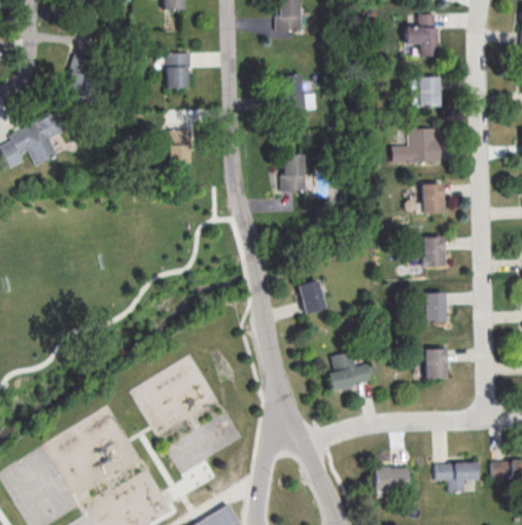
[(166,0),(167,11),(186,10),(186,0),(166,0)]
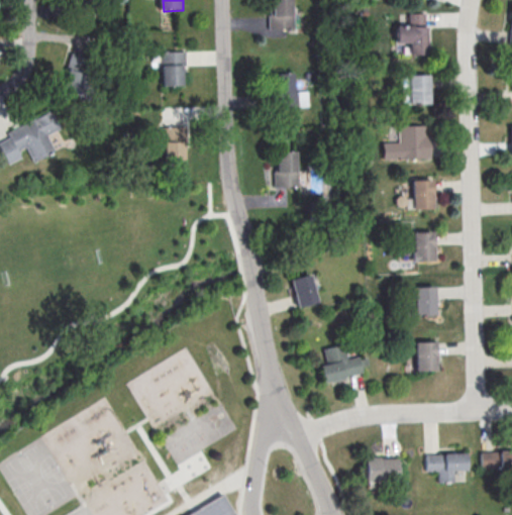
[(296,0),(274,0),(275,9),(271,9),(272,30),(298,29),(296,0)]
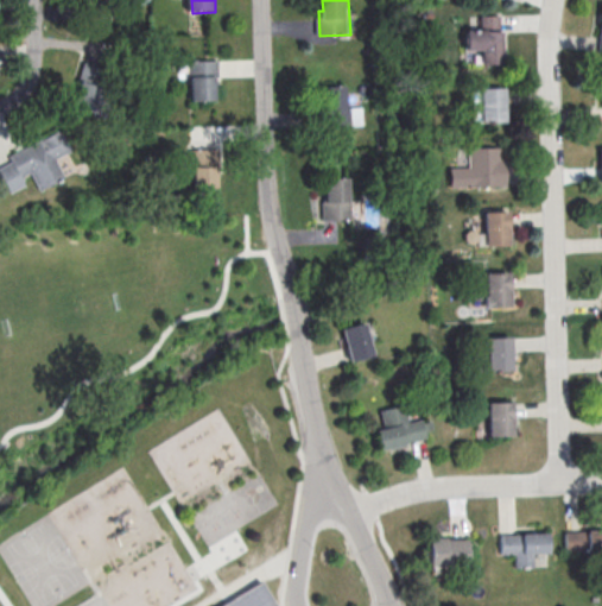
[(504,17),(482,17),(483,30),(469,31),(470,65),(505,64),(504,17)]
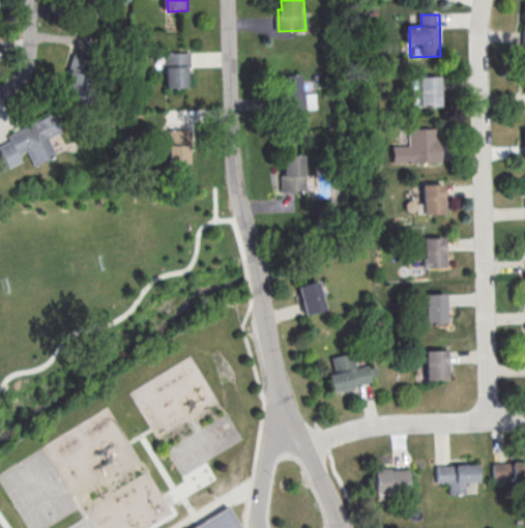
[(170,68),(170,89),(191,88),(191,67),(195,67),(195,53),(167,54),(167,68),(170,68)]
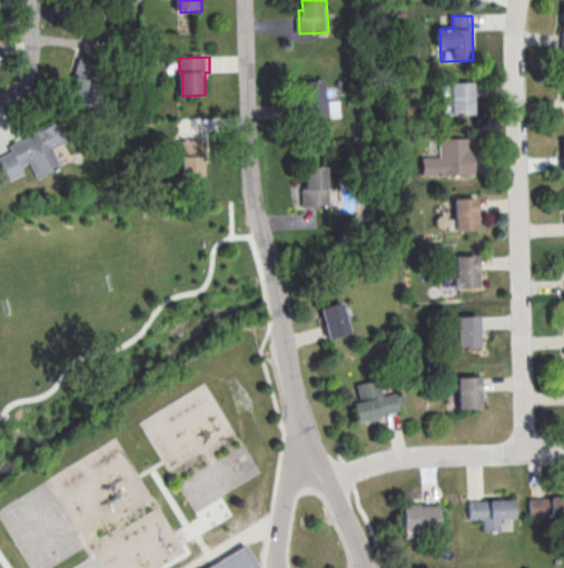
[(71,100),(92,106),(104,66),(82,60),(71,100)]
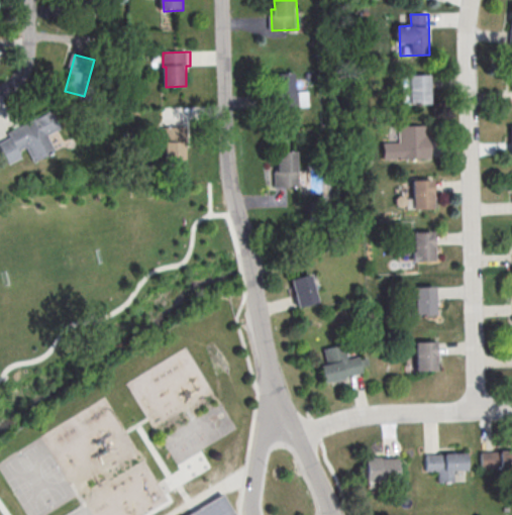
[(296,73),(278,74),(280,108),(298,107),(296,73)]
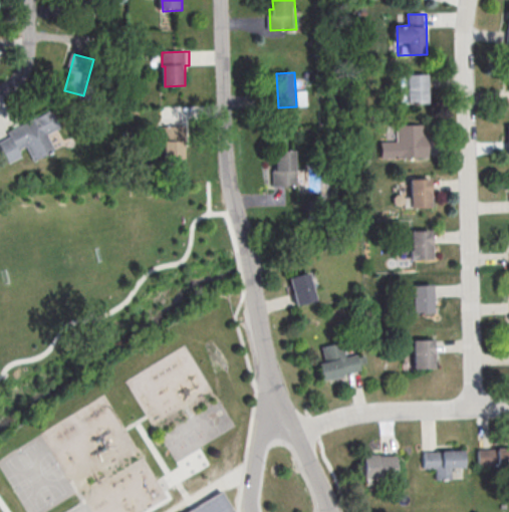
[(408,74),(428,74),(428,104),(408,104),(408,74)]
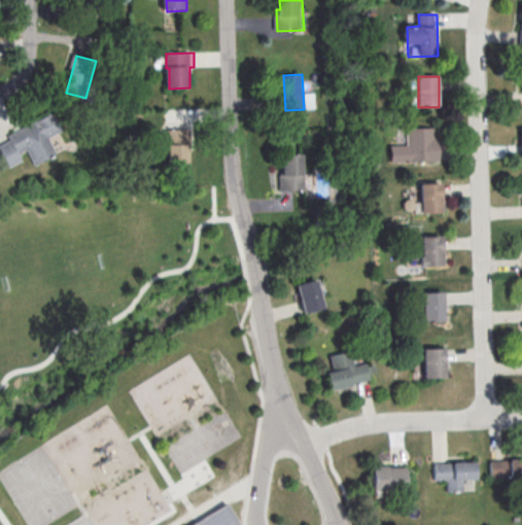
[(10,139),(55,115),(64,135),(51,141),(60,158),(37,169),(29,153),(21,158),(24,164),(11,170),(1,150),(13,144),(10,139)]
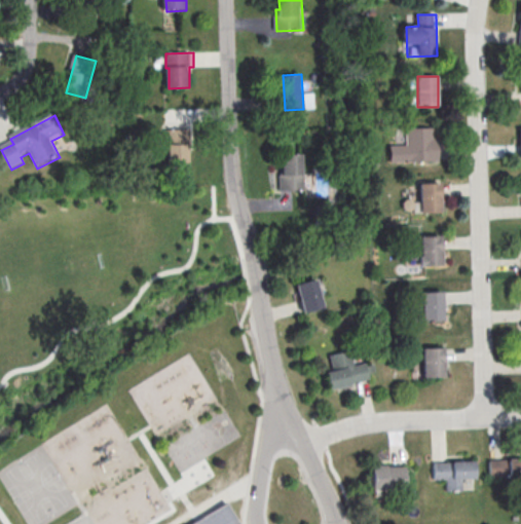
[(440,162),(440,137),(436,138),(435,128),(408,129),(409,146),(392,146),(393,163),(440,162)]
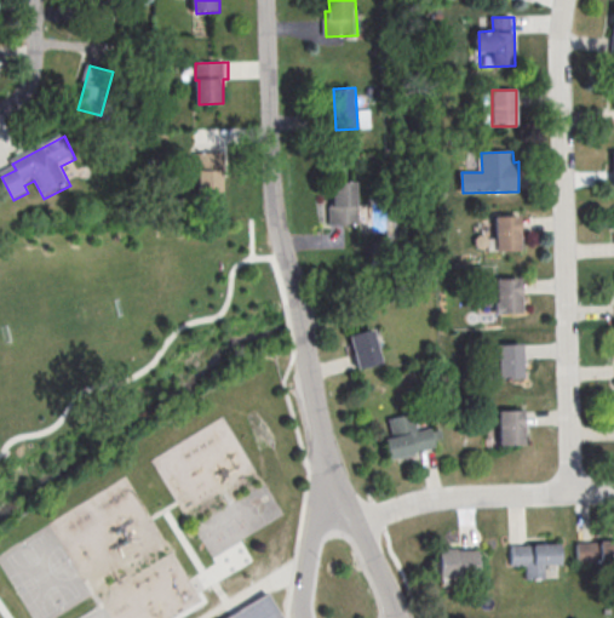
[(201,172),(202,195),(227,195),(225,171),(230,170),(230,154),(199,154),(199,172),(201,172)]
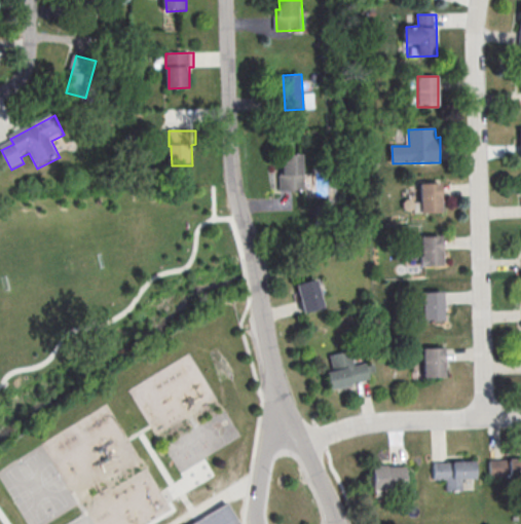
[(281,155),(282,191),(307,191),(306,154),(281,155)]
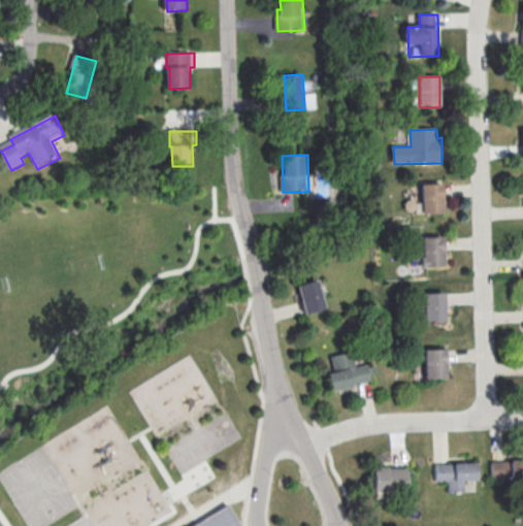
[(422,184),(443,184),(443,215),(422,215),(422,184)]
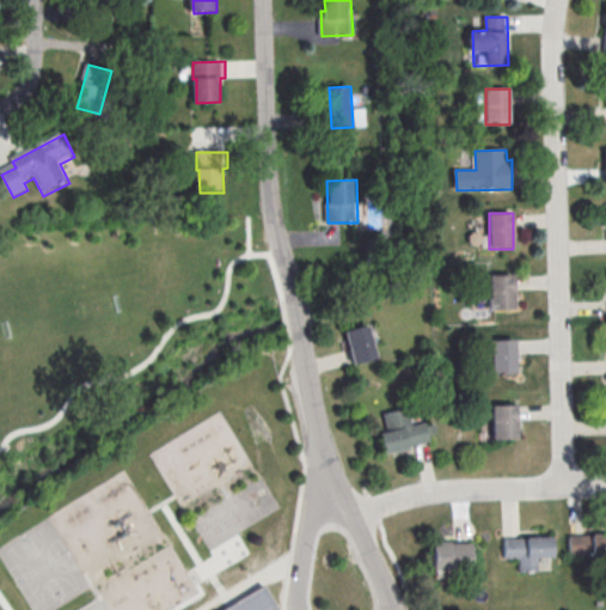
[(489,275),(514,275),(514,311),(489,311),(489,275)]
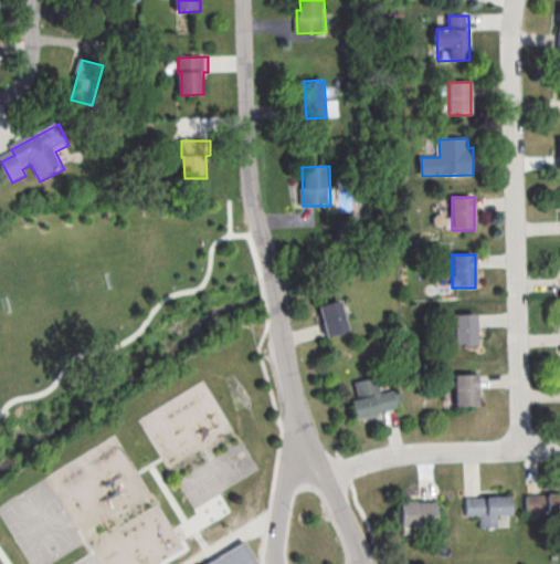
[(341,301),(319,307),(328,337),(350,331),(341,301)]
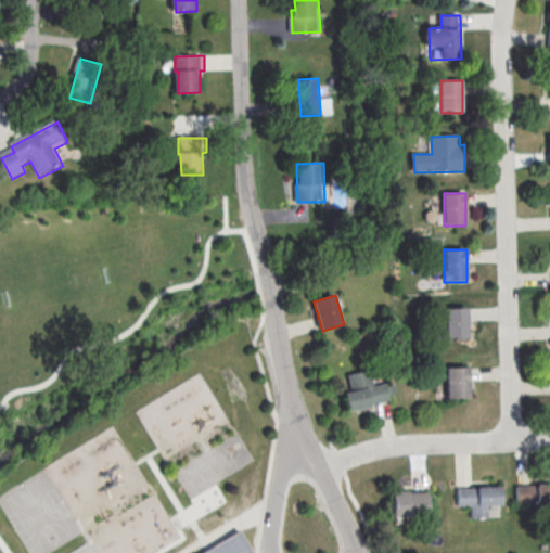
[(447,309),(470,309),(470,341),(447,341),(447,309)]
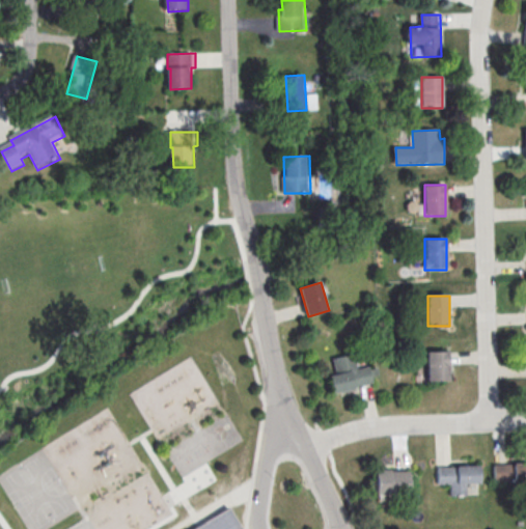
[(428,352),(450,352),(450,383),(428,383),(428,352)]
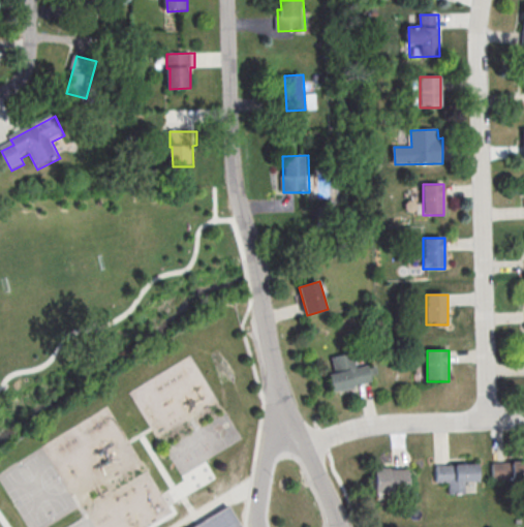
[(359,367),(356,352),(331,359),(335,374),(330,375),(334,392),(375,381),(371,364),(359,367)]
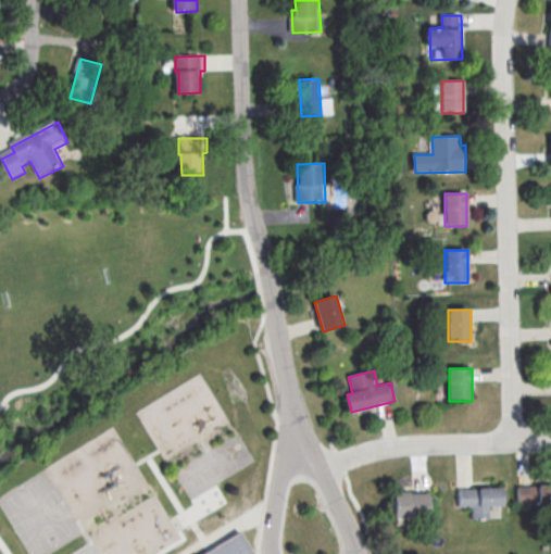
[(550,486),(521,487),(521,505),(550,504),(550,486)]
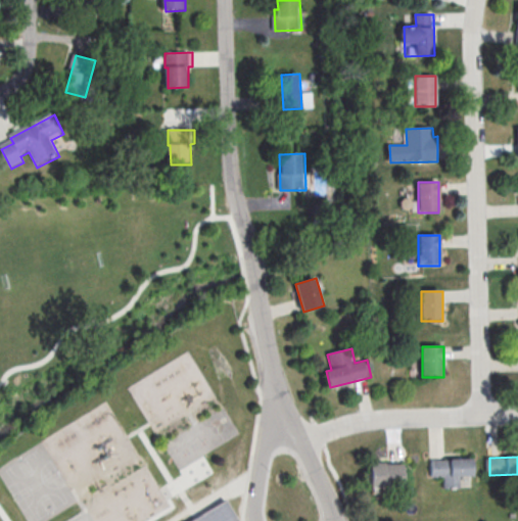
[(433,461),(434,478),(446,477),(448,488),(464,487),(464,477),(475,476),(474,459),(433,461)]
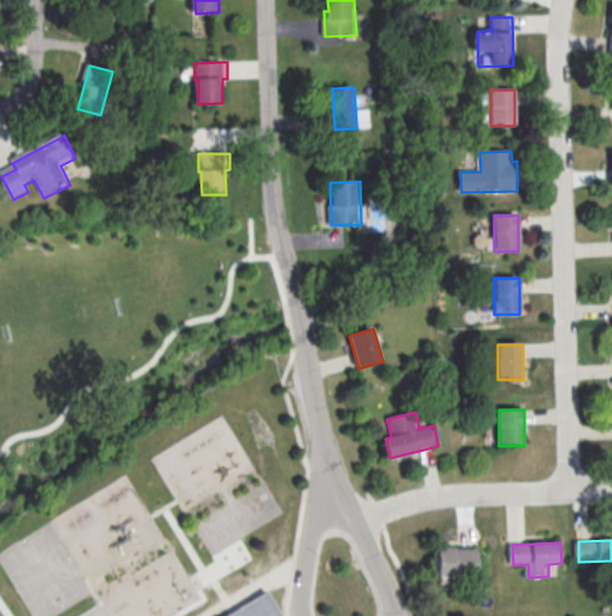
[(441,547),(442,576),(479,575),(479,548),(458,548),(458,547),(441,547)]
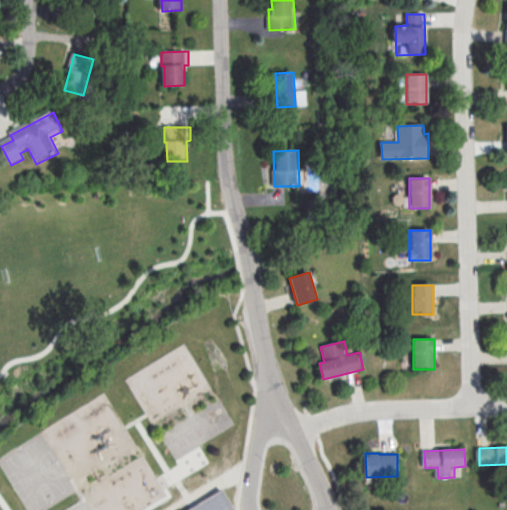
[(190,509),(223,490),(234,509),(190,509)]
